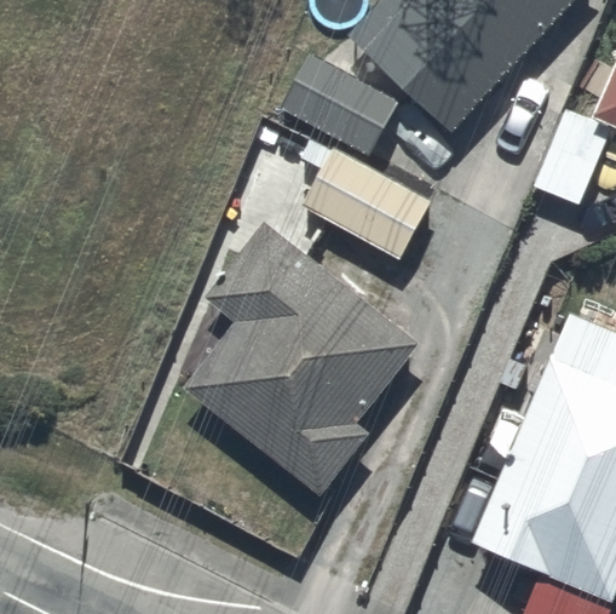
[(381,0),(352,34),(450,132),(569,0),(381,0)]
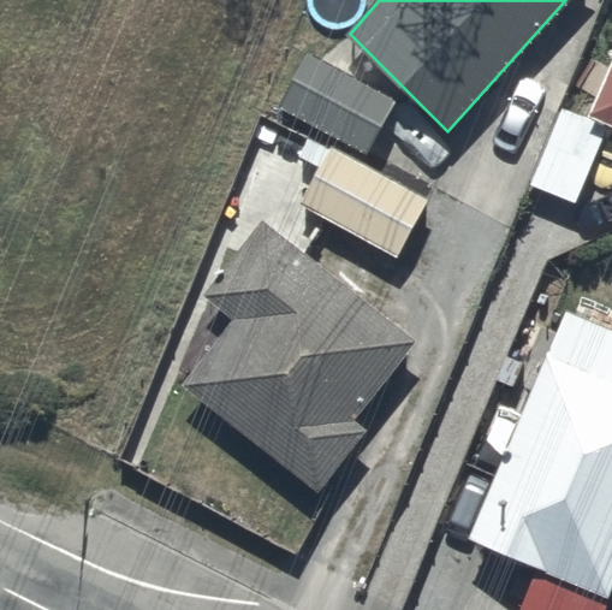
[(310,53),(279,107),(336,140),(299,202),(394,258),(427,200),(360,160),(394,101),(310,53)]
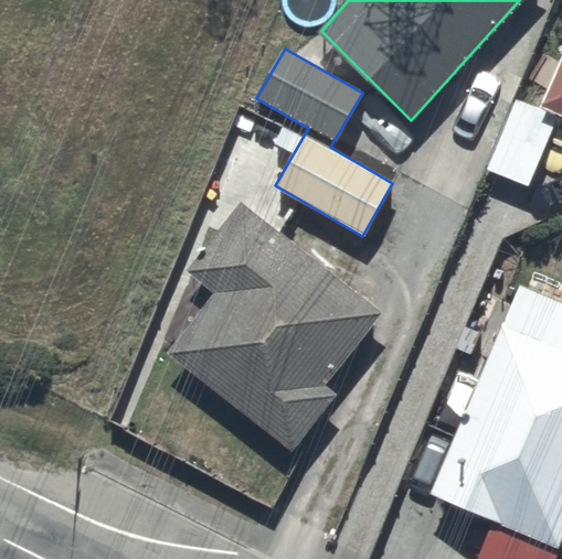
[(561,53),(542,103),(561,111),(561,53)]
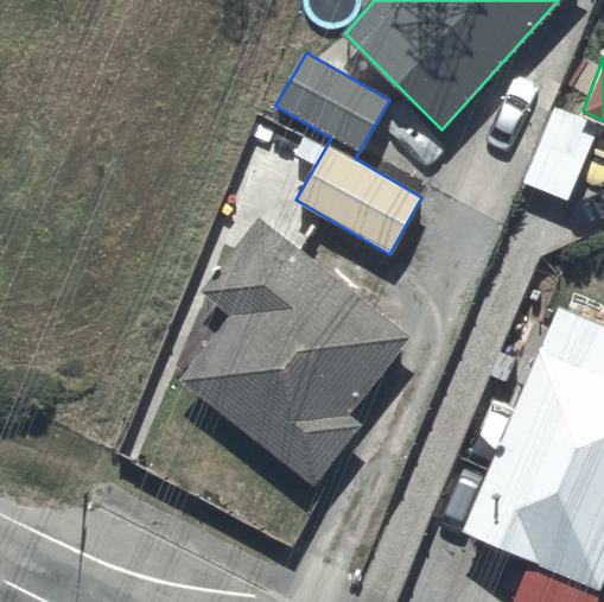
[(555,107),(522,182),(566,201),(599,127),(555,107)]
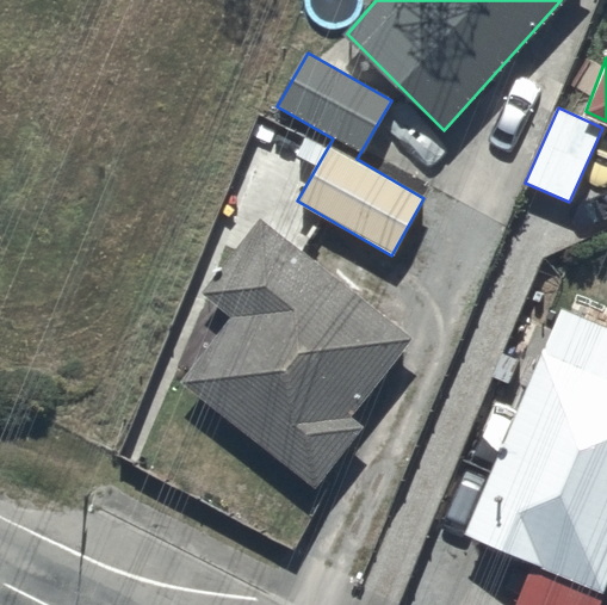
[(233,315),(183,377),(315,483),(364,423),(351,411),(412,334),(264,216),(203,292),(233,315)]
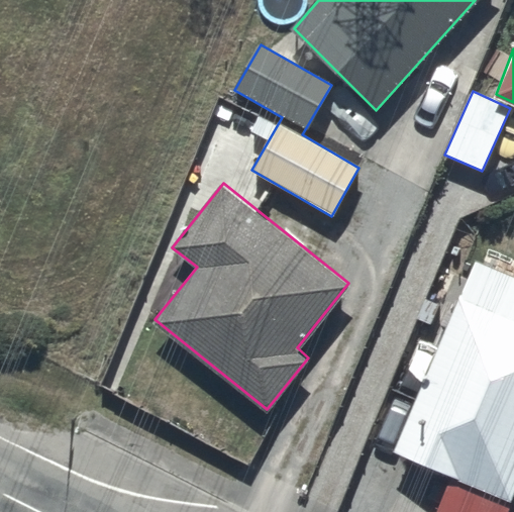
[(513,273),(477,257),(397,445),(513,498),(513,495),(513,273)]
